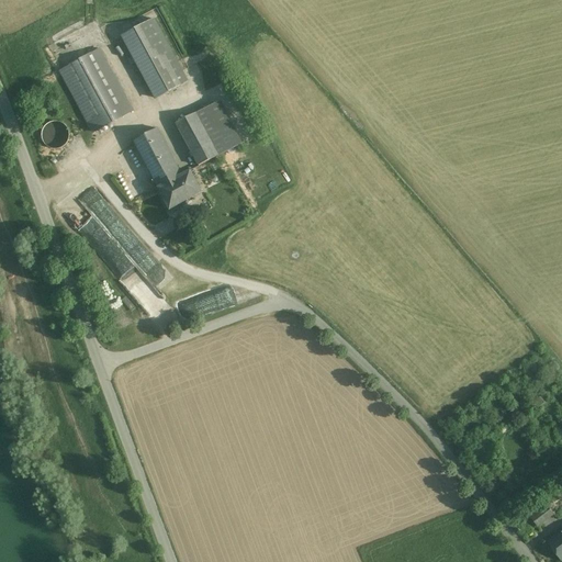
[(154,19),(123,36),(157,99),(188,82),(154,19)]
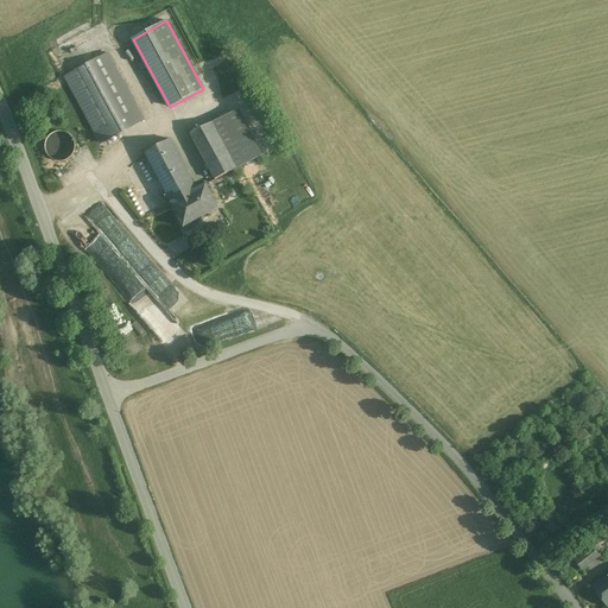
[(145,120),(109,54),(67,76),(103,143),(145,120)]
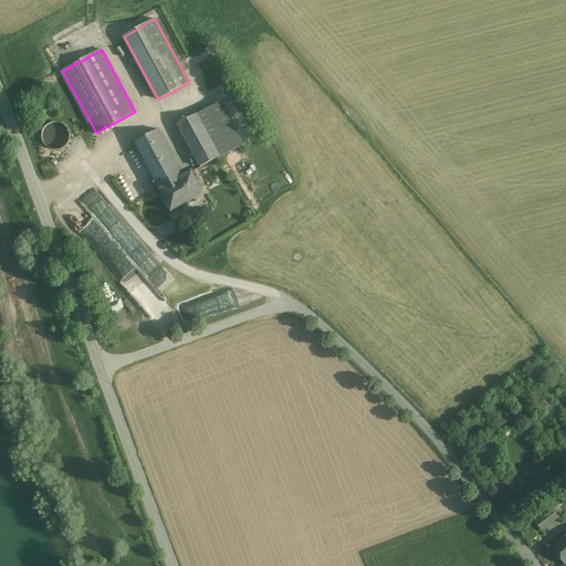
[(222,102),(197,115),(219,157),(244,145),(222,102)]
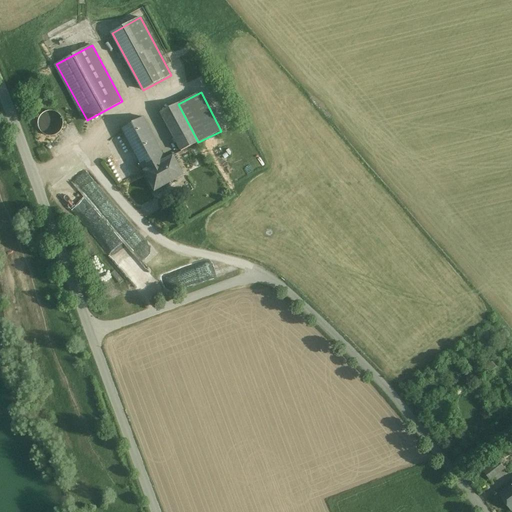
[(178,103),(161,112),(181,151),(198,142),(178,104),(178,103)]
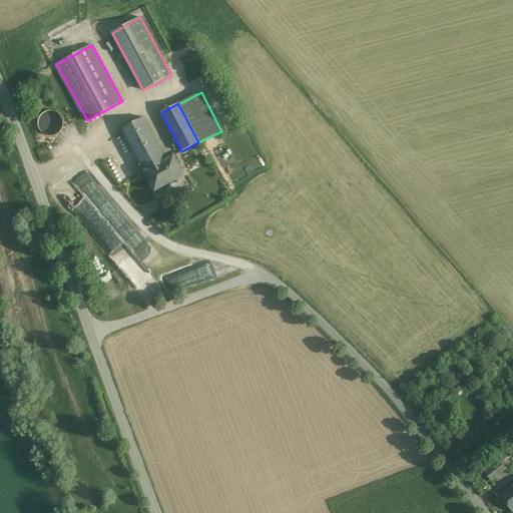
[(50,110),(47,111),(44,112),(42,114),(41,115),(39,117),(39,118),(38,120),(38,122),(37,124),(38,125),(38,127),(38,128),(39,129),(40,130),(41,132),(42,134),(45,135),(47,136),(49,136),(51,136),(53,136),(56,135),(58,134),(59,133),(60,132),(61,130),(62,128),(63,127),(63,125),(63,123),(63,121),(63,119),(62,118),(61,116),(60,115),(58,113),(57,112),(55,111),(53,111),(52,111),(50,110)]
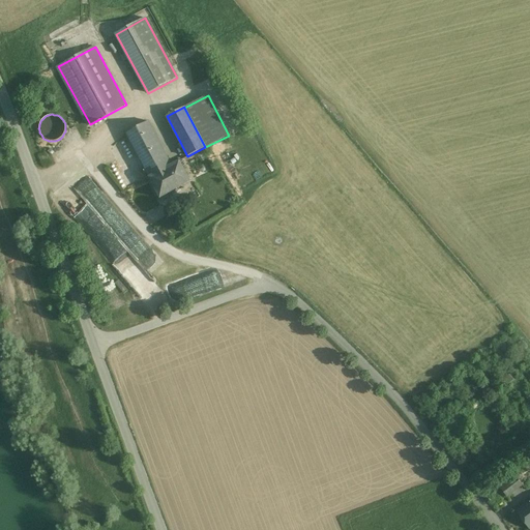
[(146,121),(124,134),(148,177),(171,166),(146,121)]
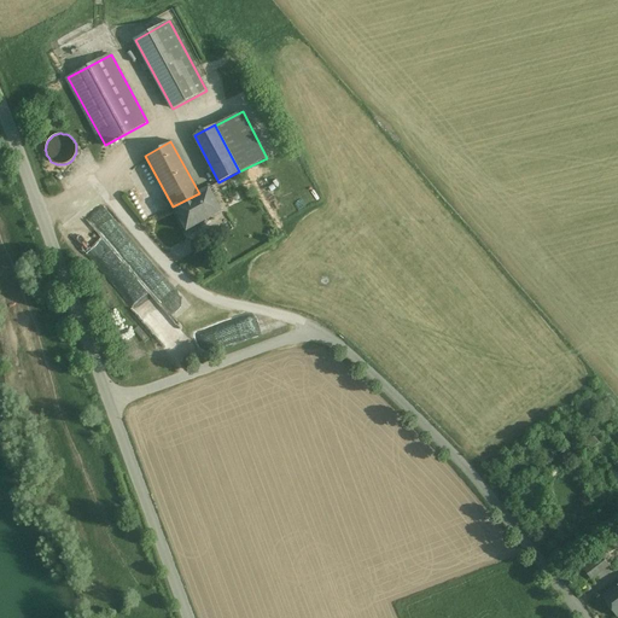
[(199,193),(173,207),(187,232),(222,211),(209,188),(199,193)]
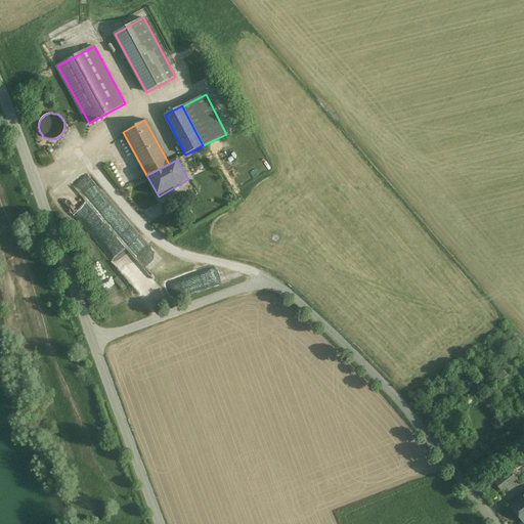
[(258,175),(252,164),(233,175),(239,185),(258,175)]
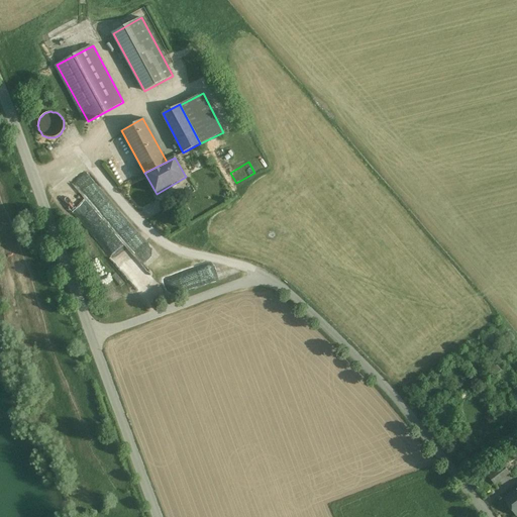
[(145,242),(80,166),(53,190),(117,266),(145,242)]
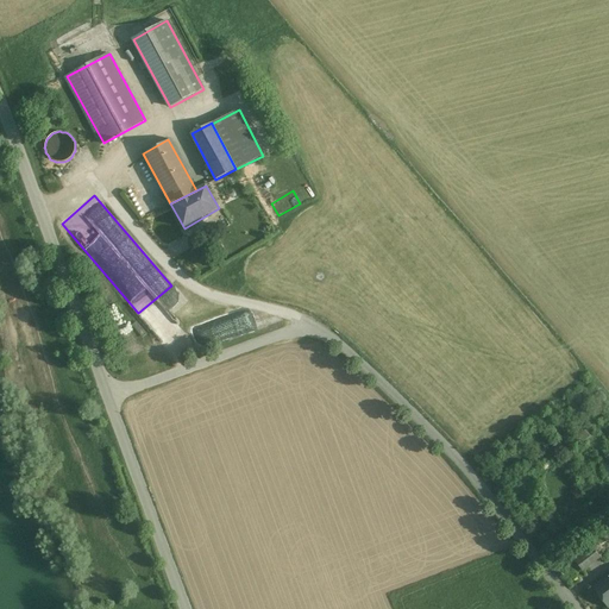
[(159,316),(142,320),(157,351),(174,343),(159,316)]
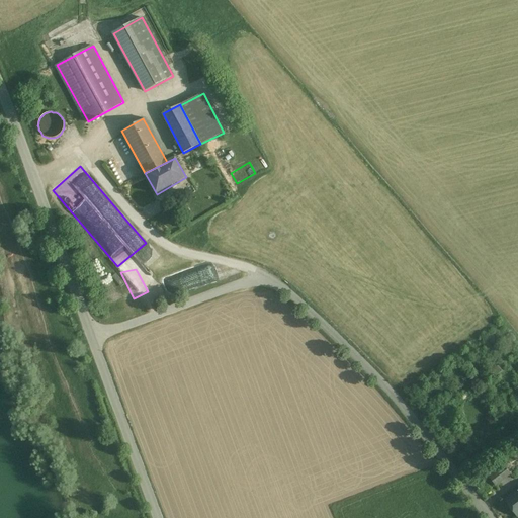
[(494,375),(500,370),(496,365),(490,370),(494,375)]
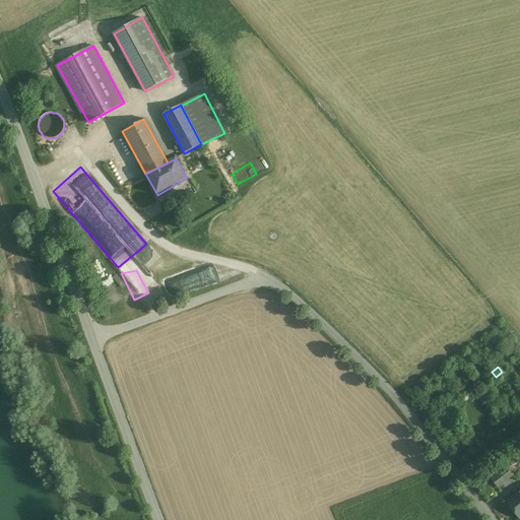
[(512,475),(504,465),(495,473),(502,482),(512,475)]
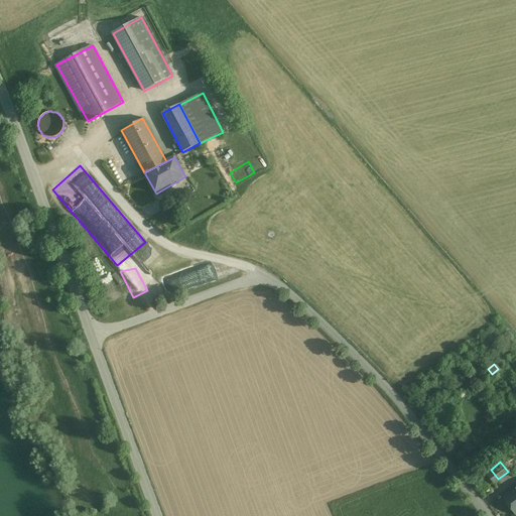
[(491,470),(485,474),(493,483),(498,479),(491,470)]
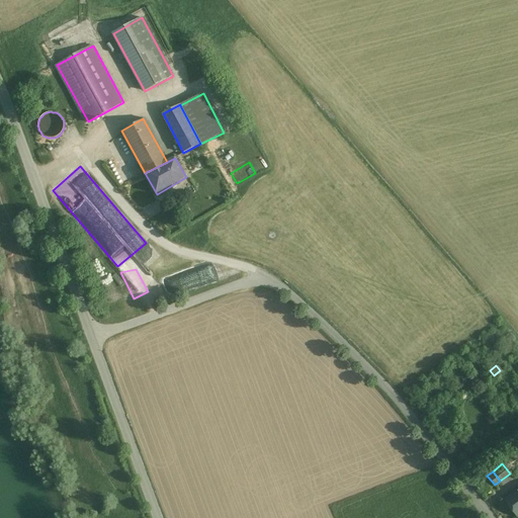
[(517,489),(505,501),(517,516),(517,489)]
